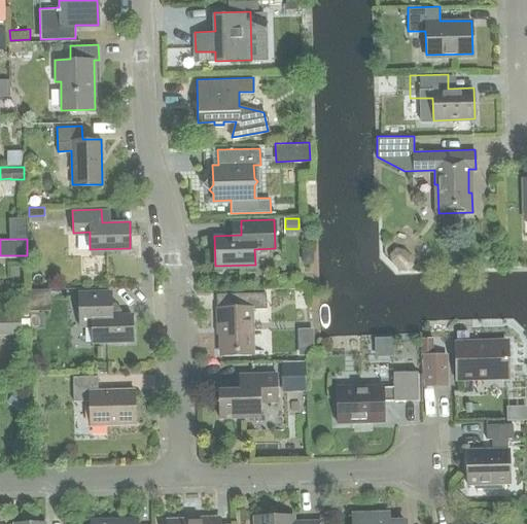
[(41,287),(29,287),(29,299),(29,310),(42,309),(41,287)]
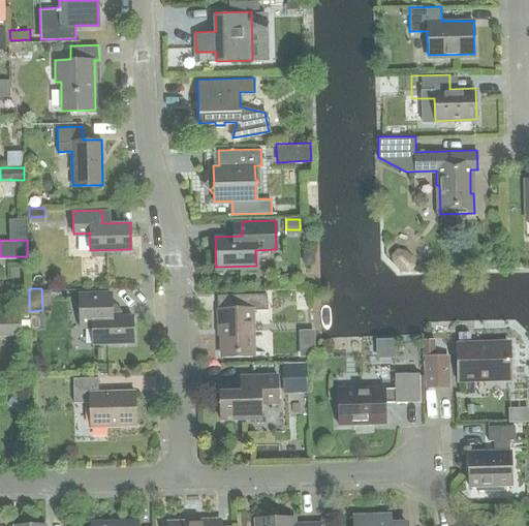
[(133,341),(132,314),(112,315),(112,303),(106,303),(106,291),(80,291),(80,326),(92,326),(93,342),(133,341)]
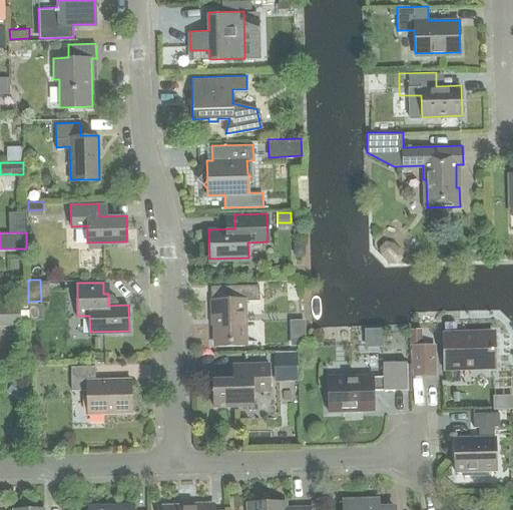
[(244,300),(259,299),(259,284),(226,285),(226,299),(210,299),(211,318),(213,318),(213,342),(245,341),(244,300)]
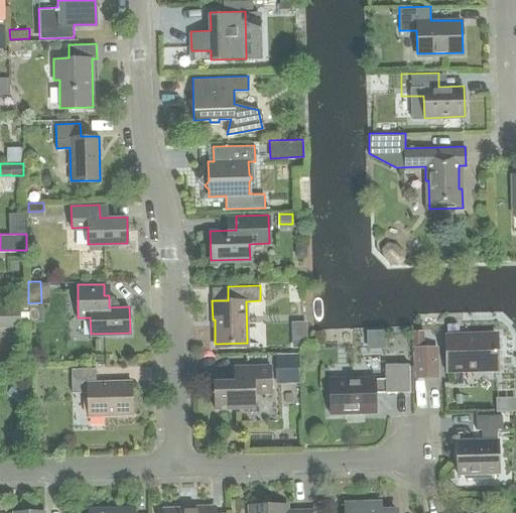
[(0,327),(21,327),(21,304),(0,304),(0,327)]
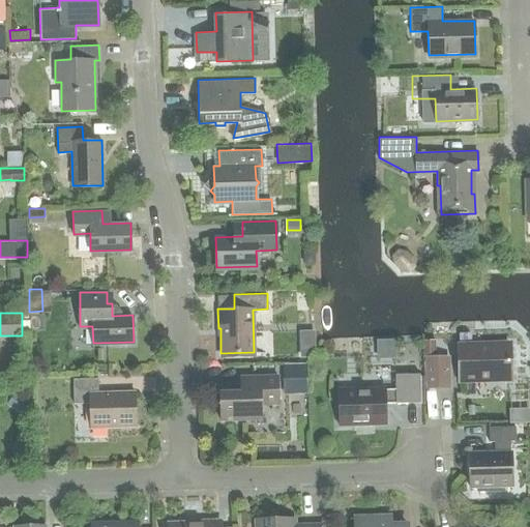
[(39,313),(31,313),(31,329),(39,328),(39,313)]
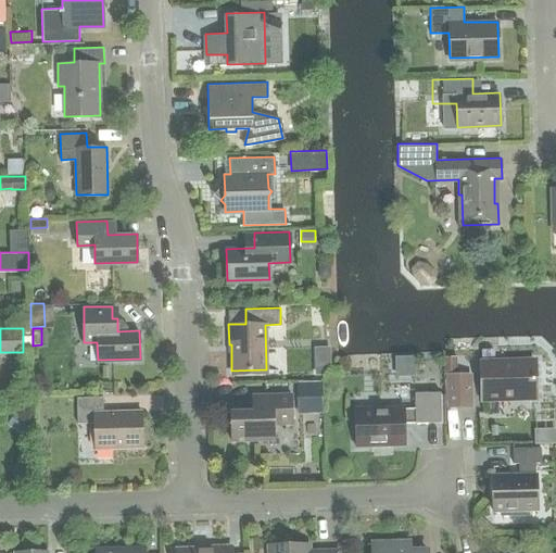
[(444,372),(457,372),(457,354),(444,355),(444,372)]
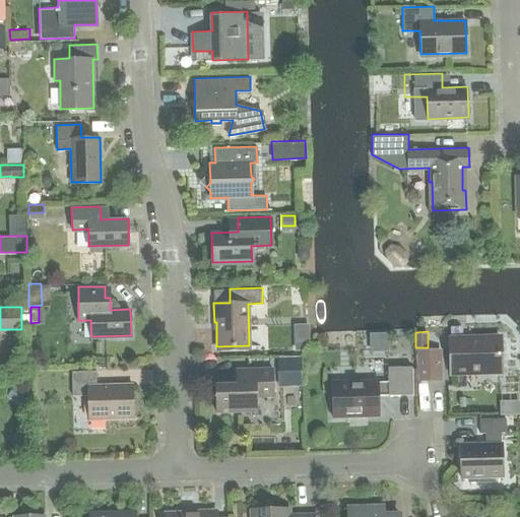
[(451,372),(500,371),(500,337),(451,337),(451,372)]
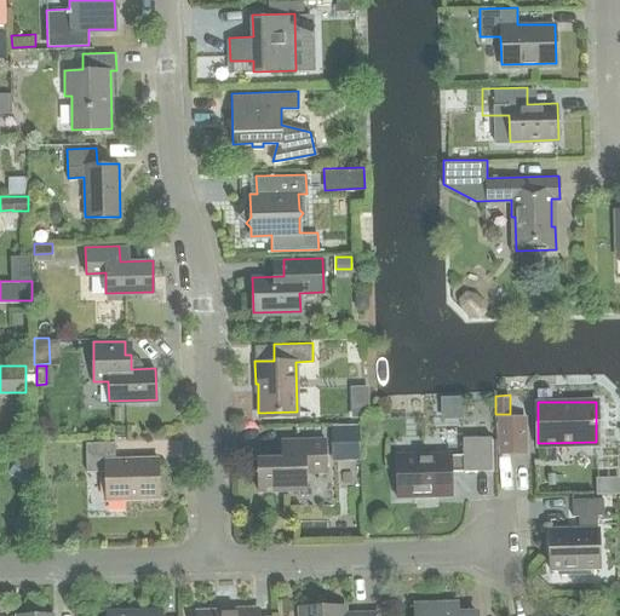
[(368,404),(354,404),(354,415),(362,415),(368,404)]
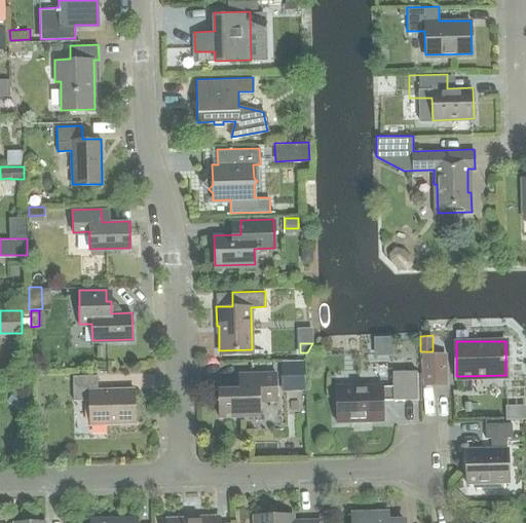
[(425,382),(445,381),(444,353),(424,355),(425,382)]
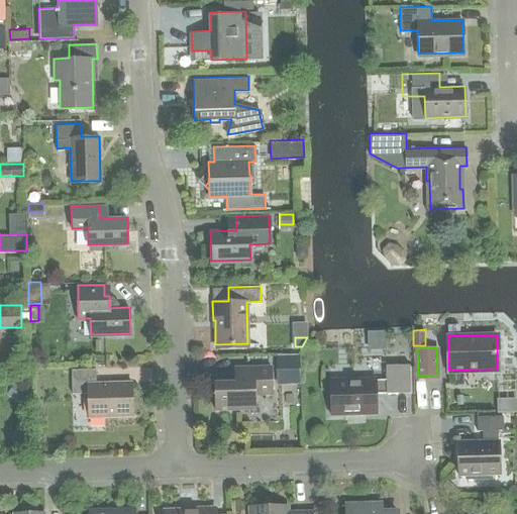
[(299,354),(276,355),(277,369),(286,369),(286,379),(299,379),(299,369),(299,354)]
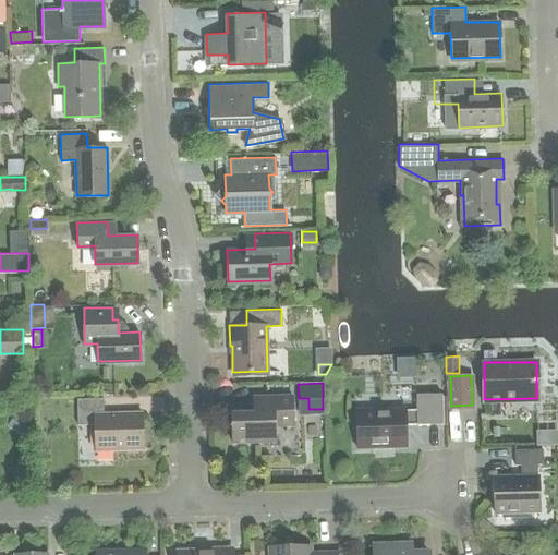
[(416,423),(443,423),(441,393),(415,393),(416,409),(405,409),(405,408),(356,410),(358,445),(405,444),(405,423),(416,423)]
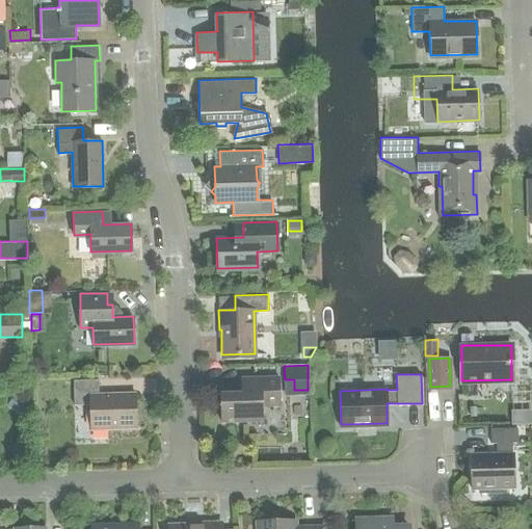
[(221,421),(262,420),(262,404),(280,404),(278,375),(248,376),(248,392),(220,393),(221,421)]
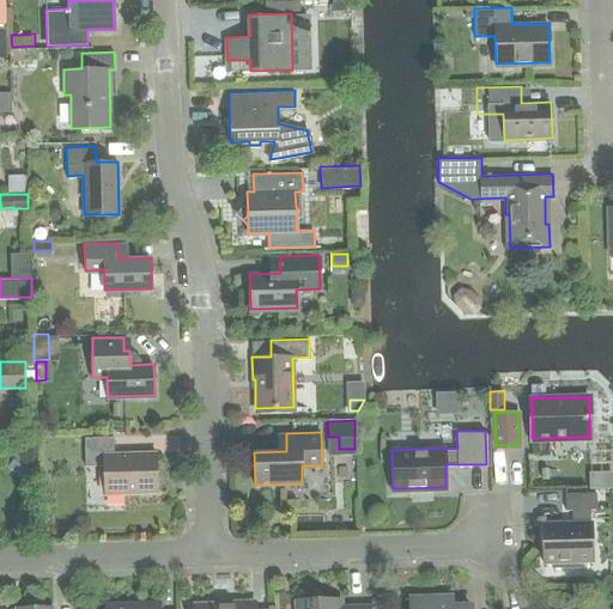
[(104,494),(157,492),(156,451),(114,452),(114,436),(84,436),(85,464),(104,464),(104,494)]
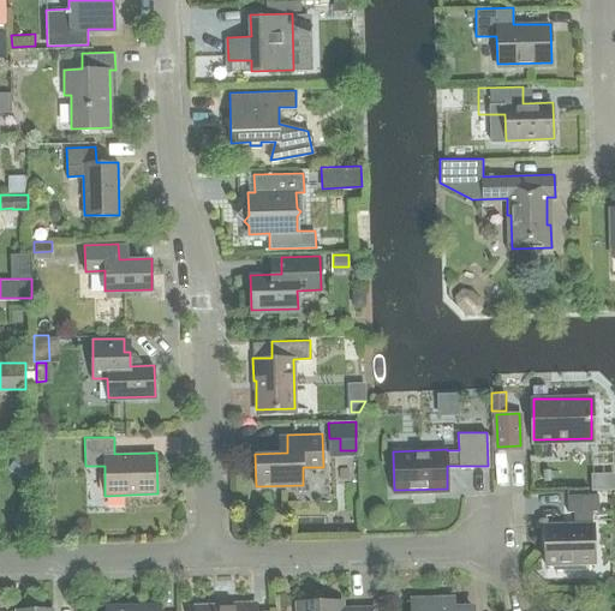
[(18,455),(12,463),(25,473),(31,465),(18,455)]
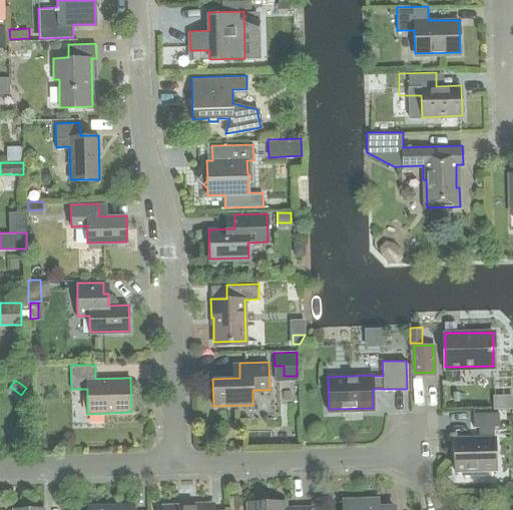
[(454,439),(455,469),(455,471),(456,471),(456,469),(462,468),(462,475),(486,474),(486,468),(494,468),(494,471),(495,470),(495,468),(495,438),(494,438),(494,426),(499,426),(499,412),(473,412),(473,426),(479,426),(479,438),(454,439)]
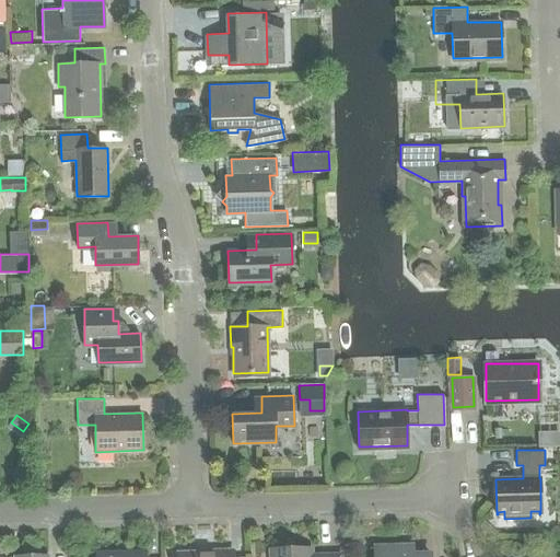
[(429,556),(430,553),(411,553),(411,544),(375,545),(375,556),(429,556)]
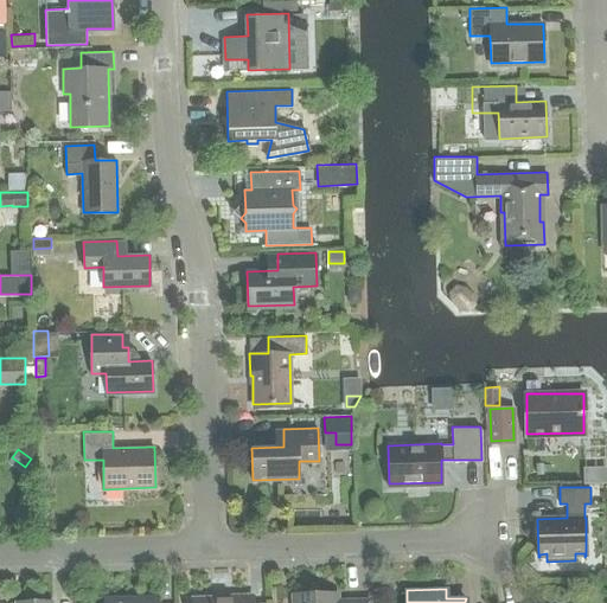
[(368,602),(368,601),(336,601),(336,592),(294,594),(294,602),(368,602)]
